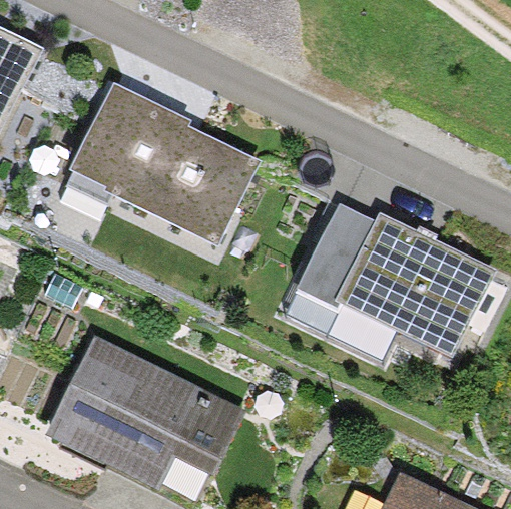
[(0,122),(40,43),(0,24),(0,122)]
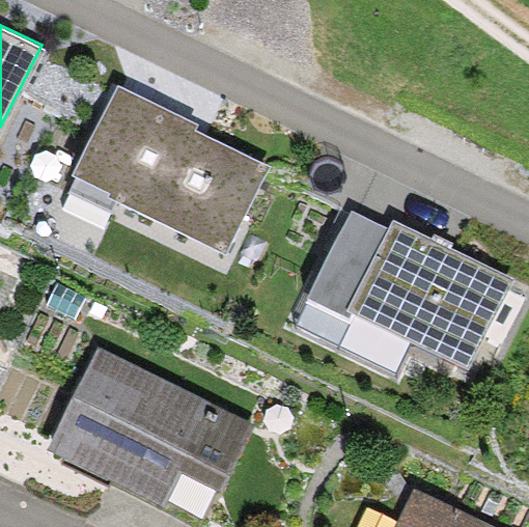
[(117,82),(72,175),(109,194),(107,197),(222,254),(267,164),(195,129),(198,121),(176,111),(117,82)]
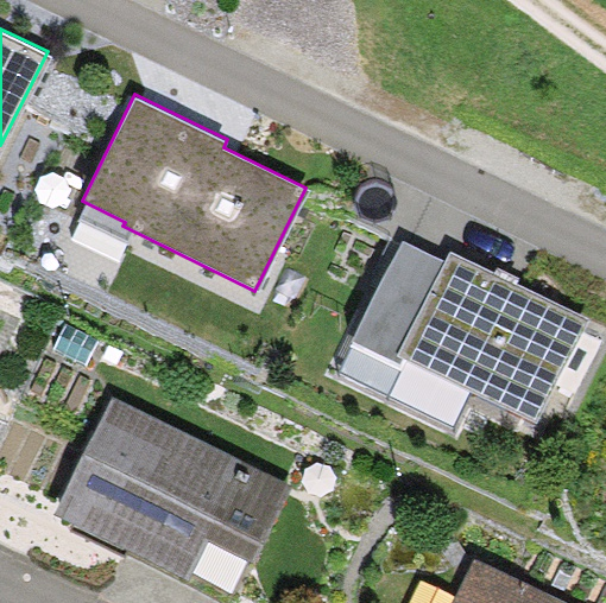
[(397,354),(443,260),(401,239),(349,342),(401,367),(405,357),(397,354)]
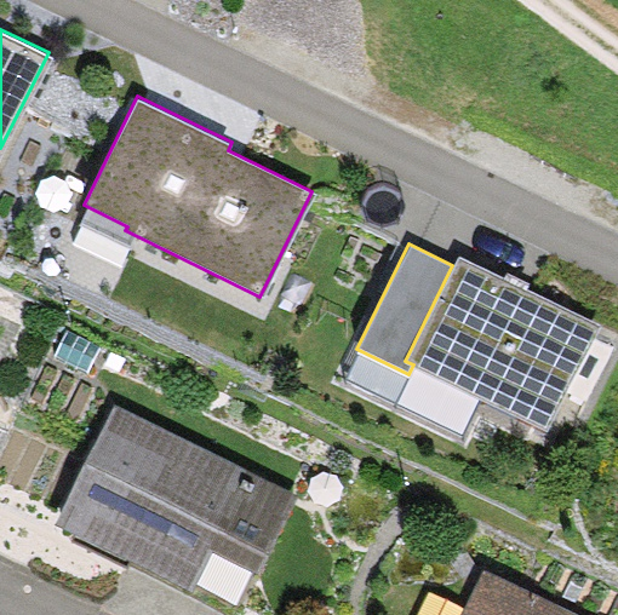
[(452,265),(405,361),(413,365),(543,431),(598,325),(519,285),(458,253),(452,265)]
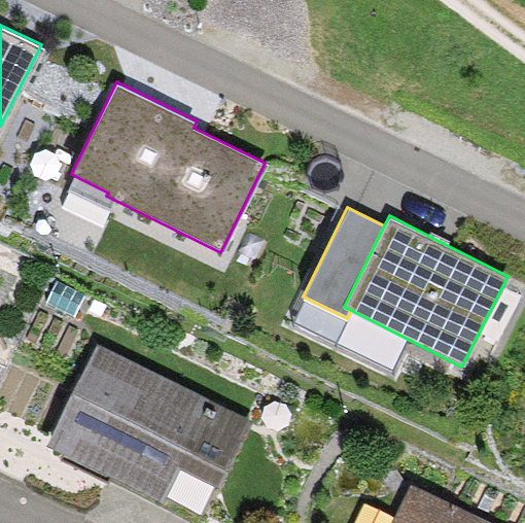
[(253,421),(97,344),(47,444),(162,500),(179,465),(220,486),(253,421)]
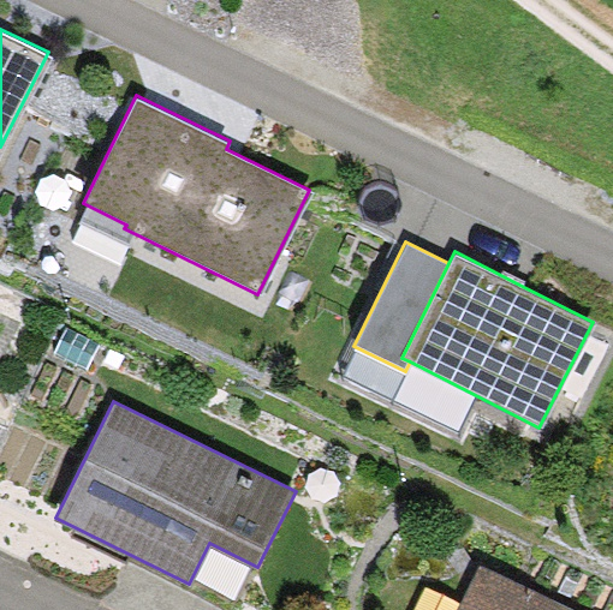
[(573,609),(482,568),(462,609),(573,609)]
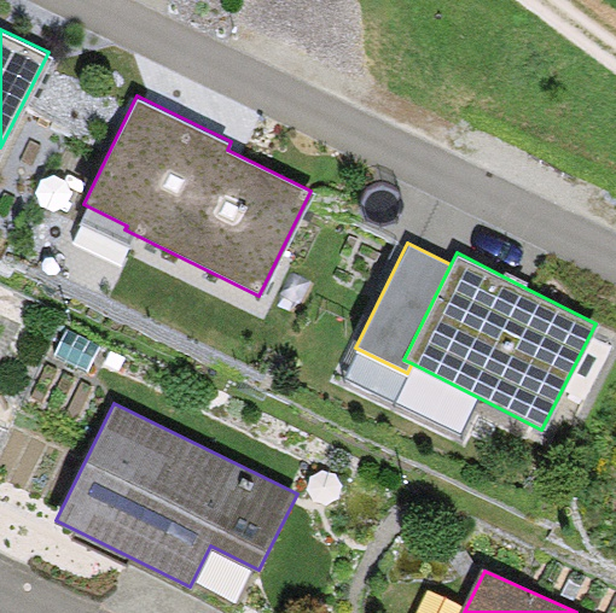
All buildings are outlined.
